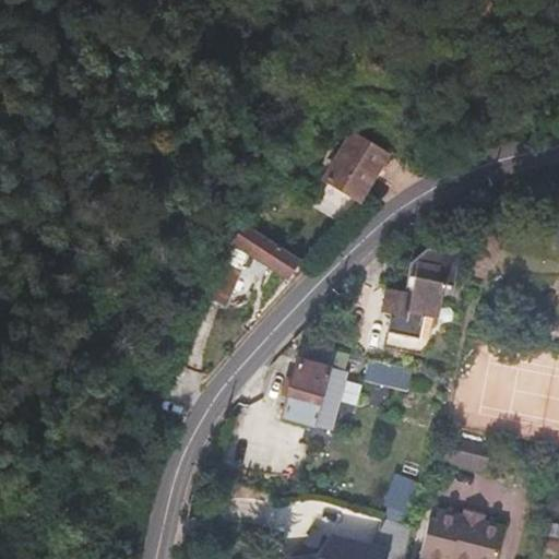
[(348,154),(383,179),(397,159),(363,134),(348,154)]
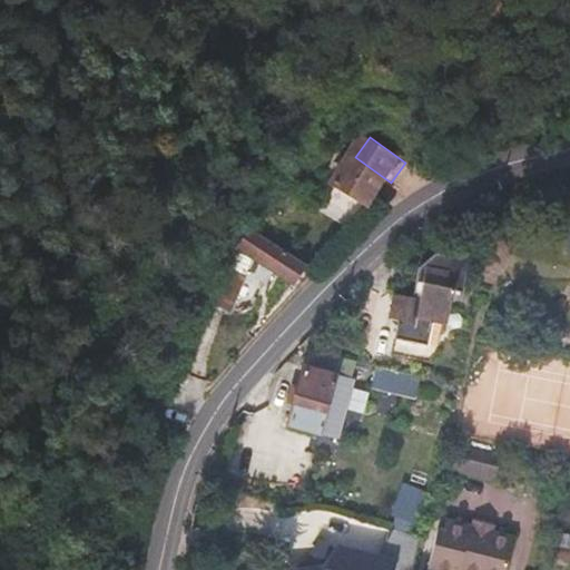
[(371,208),(391,183),(355,157),(342,146),(332,159),(345,168),(336,183),(371,208)]
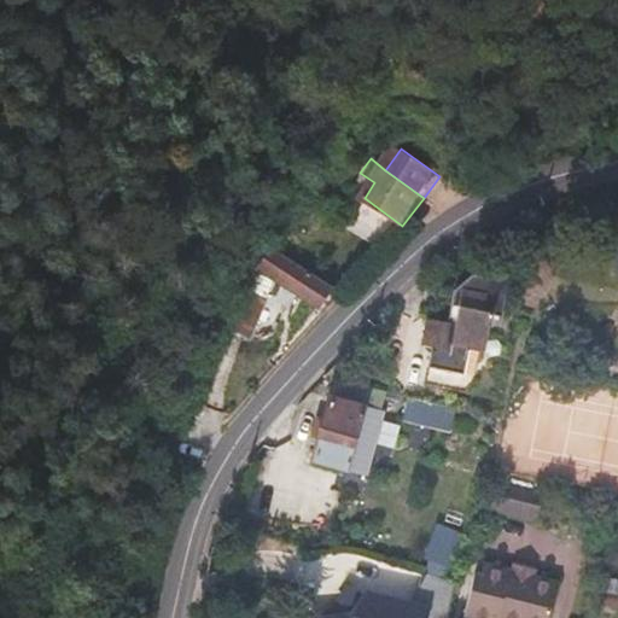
[(322,314),(339,291),(279,246),(263,270),(322,314)]
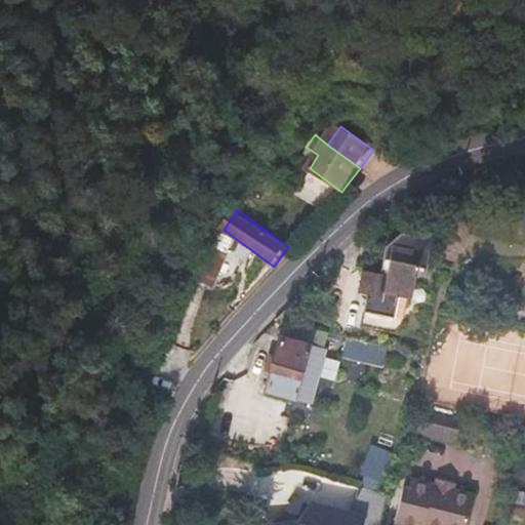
[(414,236),(402,233),(387,248),(380,276),(364,272),(360,295),(367,296),(361,327),(391,333),(399,294),(412,297),(418,268),(428,270),(436,230),(416,226),(414,236)]
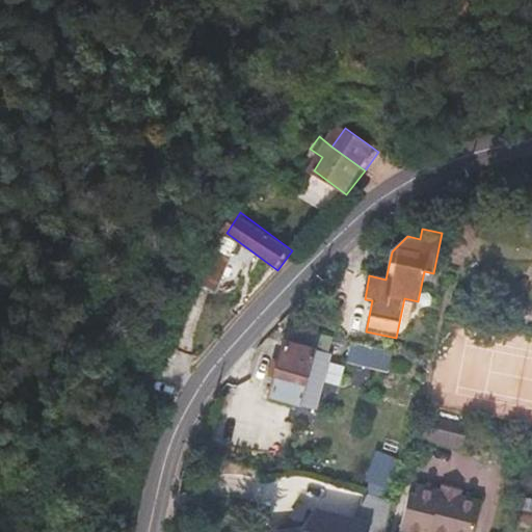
[(221,293),(235,258),(219,250),(206,287),(221,293)]
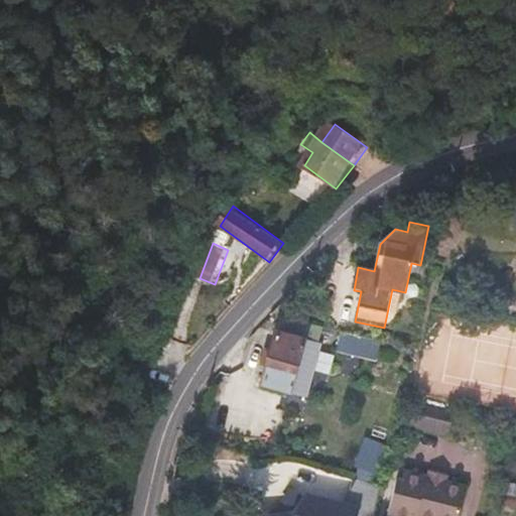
[(267,364),(261,385),(291,393),(305,340),(276,332),(270,353),(267,364)]
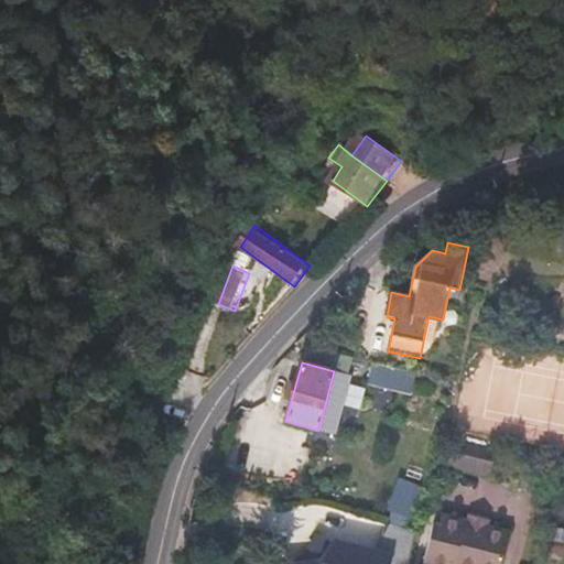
[(415,372),(375,362),(369,381),(411,392),(415,372)]
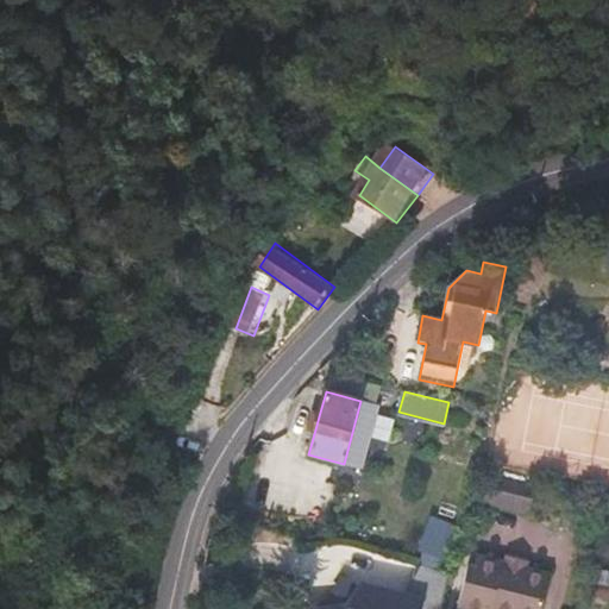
[(376,406),(360,401),(344,464),(358,468),(376,406)]
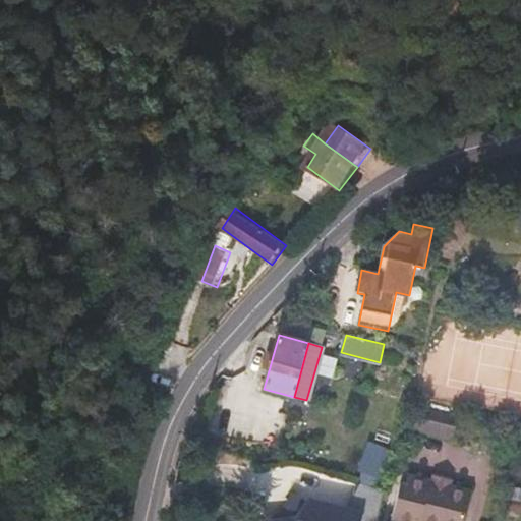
[(265,366),(270,367),(273,356),(268,354),(265,366)]
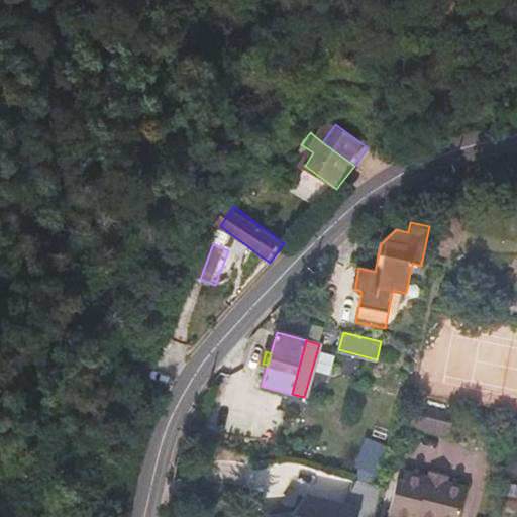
[(416,402),(410,426),(424,430),(431,406),(416,402)]
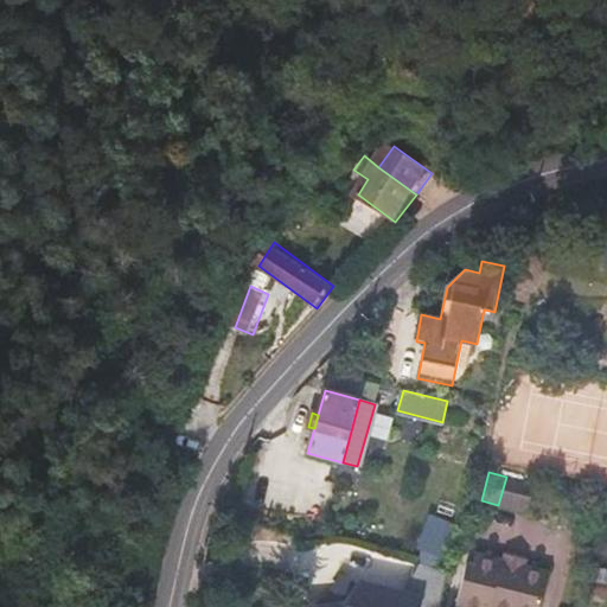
[(534,483),(506,477),(498,505),(526,512),(534,483)]
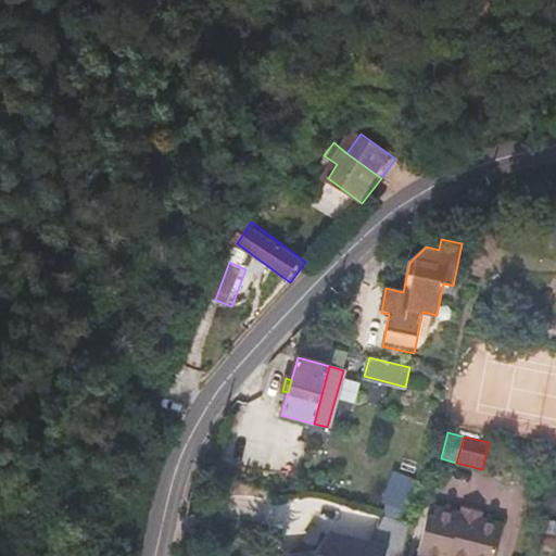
[(555,459),(546,457),(543,468),(555,471),(555,459)]
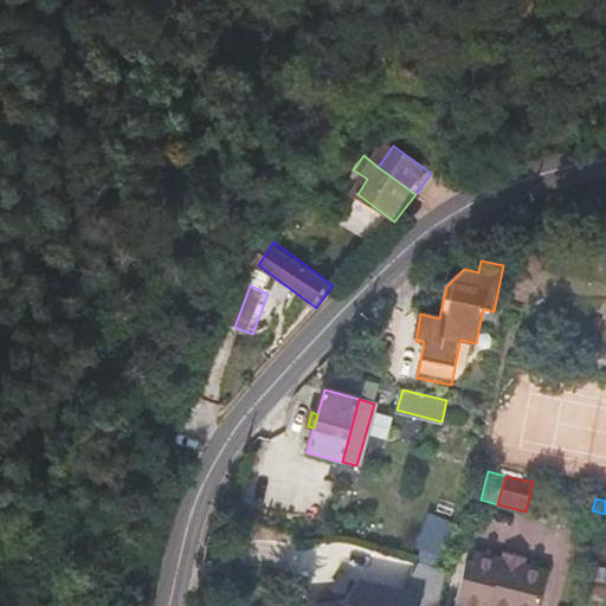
[(539,605),(547,572),(523,566),(503,561),(475,554),(472,565),(465,563),(455,605),(539,605)]
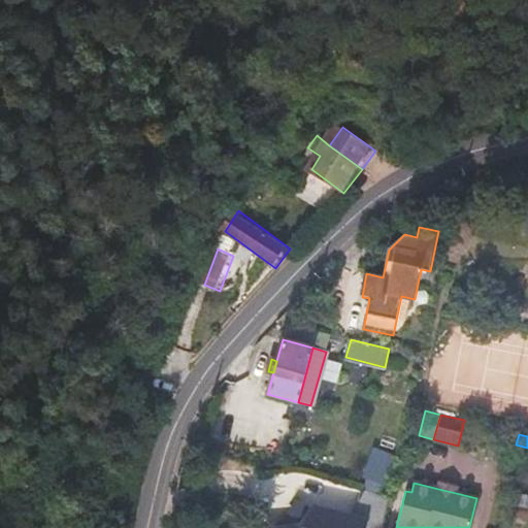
[(439,483),(438,489),(456,493),(457,487),(439,483)]
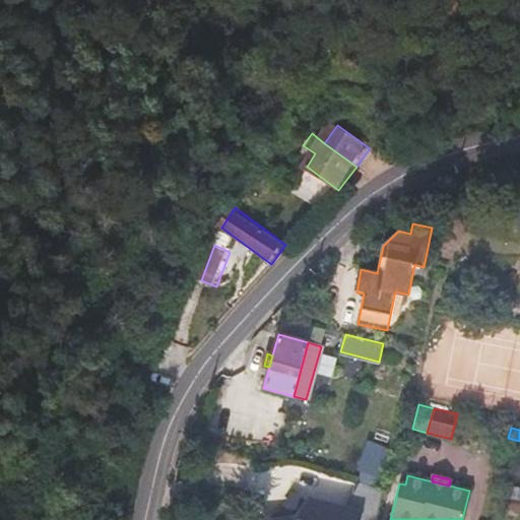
[(377,519),(384,493),(355,484),(348,510),(307,499),(305,502),(297,515),(295,518),(278,519),(377,519)]
